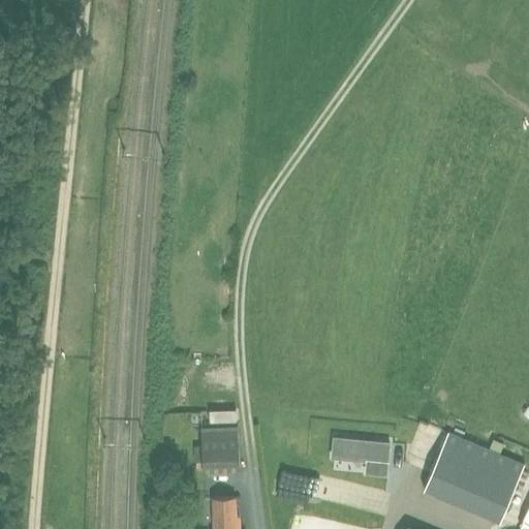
[(209,409),(209,421),(235,421),(235,409),(209,409)]
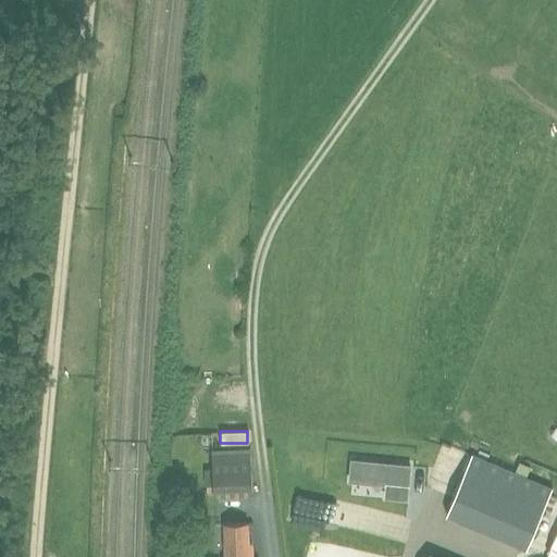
[(249,447),(212,449),(214,498),(252,496),(249,447)]
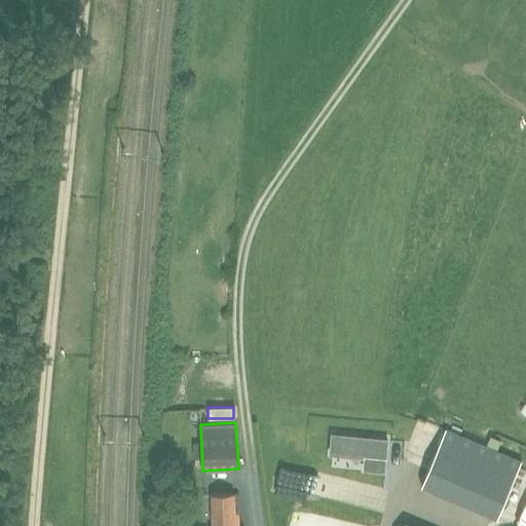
[(446,428),(421,485),(497,518),(521,460),(446,428)]
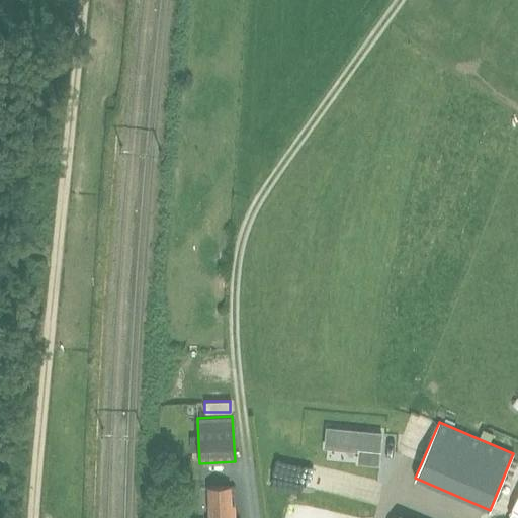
[(381,433),(328,428),(327,432),(326,447),(360,450),(359,463),(378,464),(380,446),(381,433)]
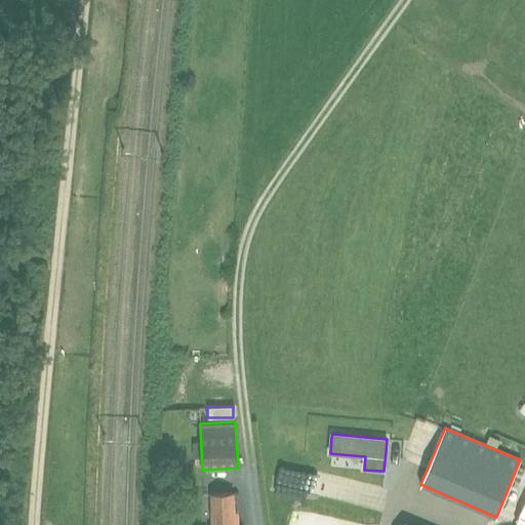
[(209,493),(209,524),(236,524),(234,492),(209,493)]
